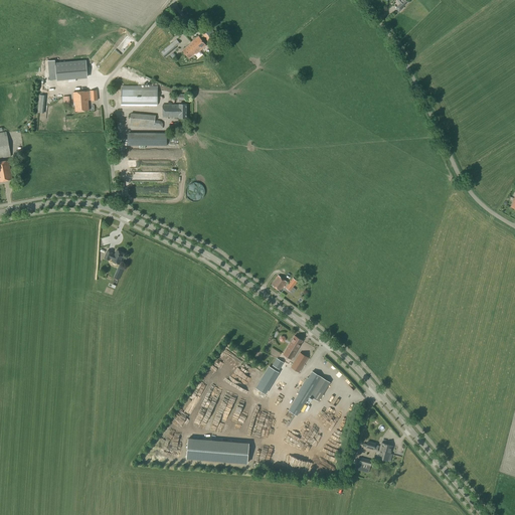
[(209,43),(217,36),(210,27),(201,34),(209,43)]
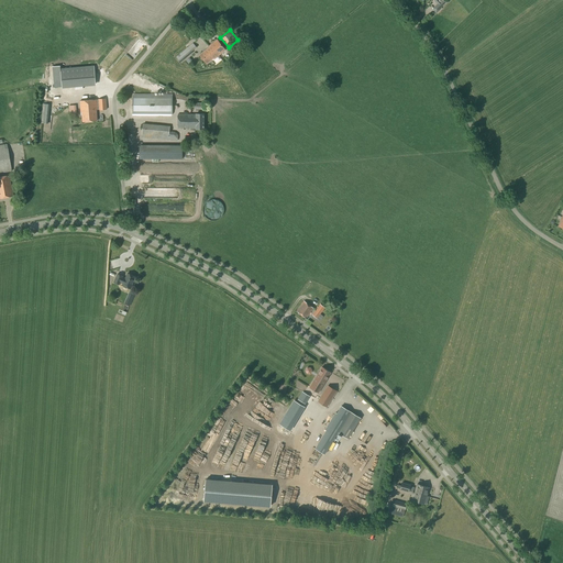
[(135,58),(146,44),(141,40),(130,54),(135,58)]
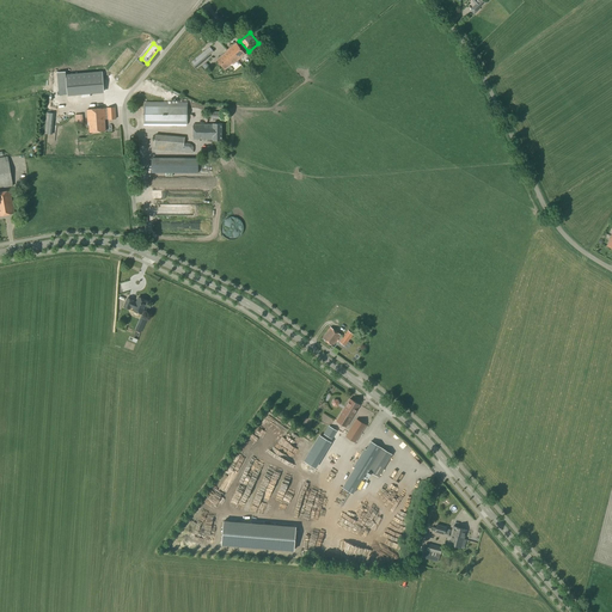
[(232,63),(232,65),(245,54),(236,43),(227,50),(227,51),(216,60),(225,69),(232,63)]
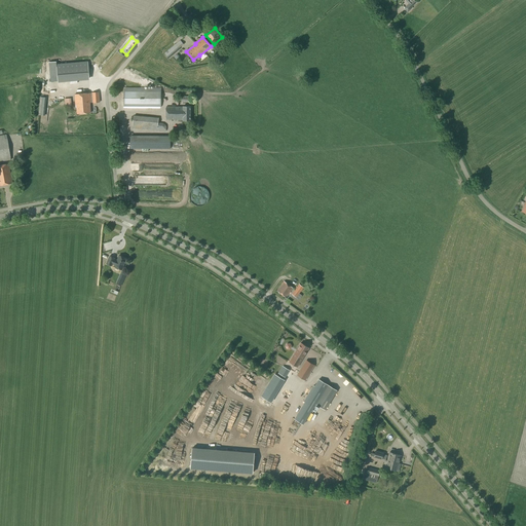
[(168,59),(181,48),(180,47),(183,44),(180,40),(163,53),(168,59)]
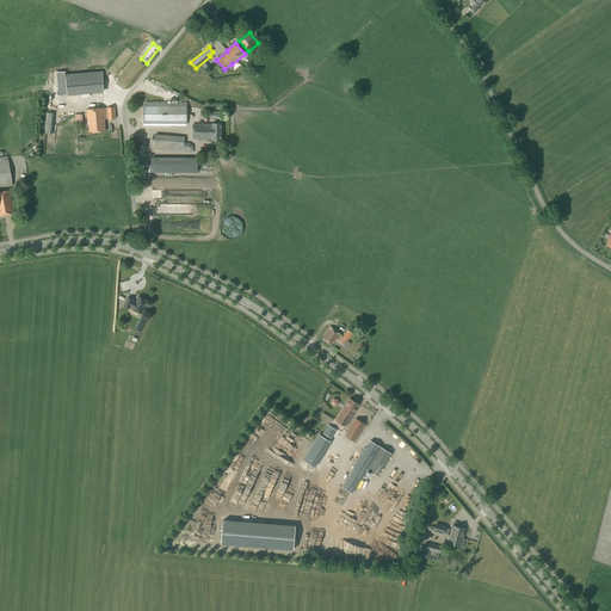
[(67,97),(104,93),(103,72),(66,75),(67,97)]
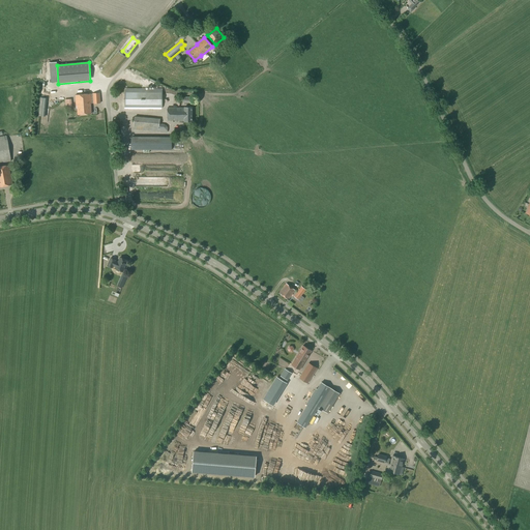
[(162,108),(162,90),(125,90),(125,108),(162,108)]
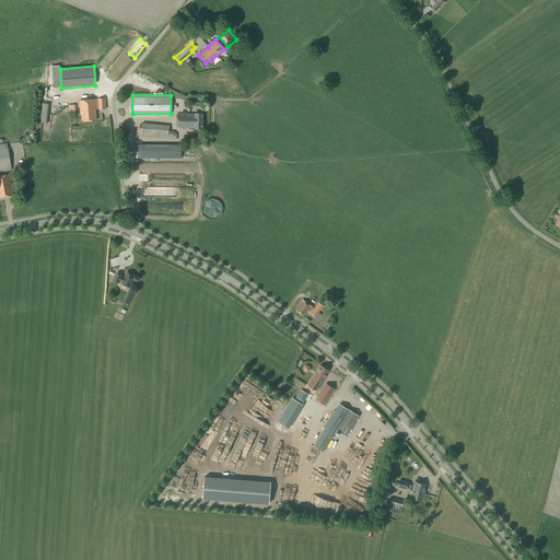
[(106,109),(105,97),(97,98),(95,98),(79,101),(80,112),(81,112),(82,121),(96,120),(95,109),(98,109),(106,109)]
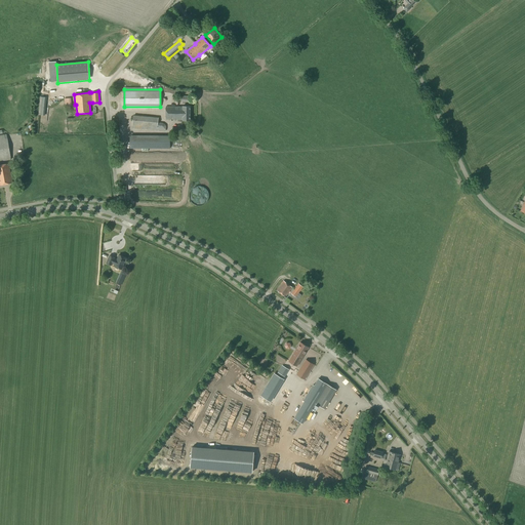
[(45,116),(46,97),(40,96),(38,115),(45,116)]
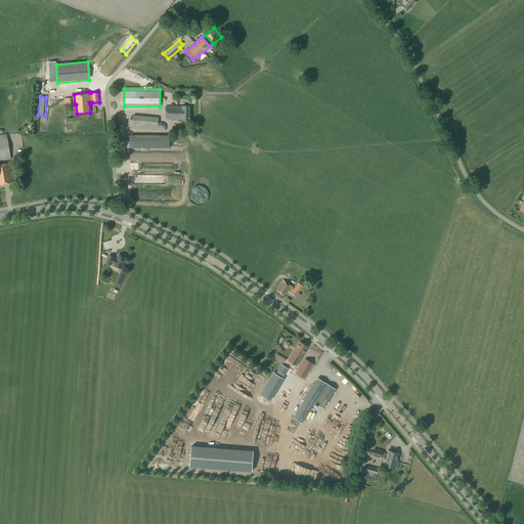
[(189,120),(189,105),(182,105),(182,106),(166,106),(166,120),(182,120),(189,120)]
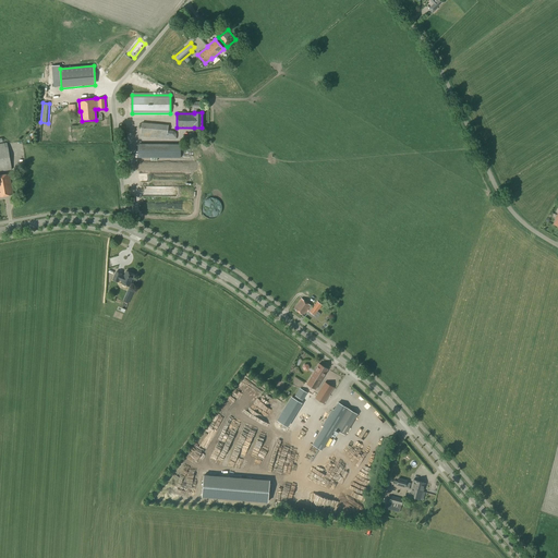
[(177,140),(177,134),(173,131),(168,131),(168,125),(142,122),(140,136),(166,138),(177,140)]
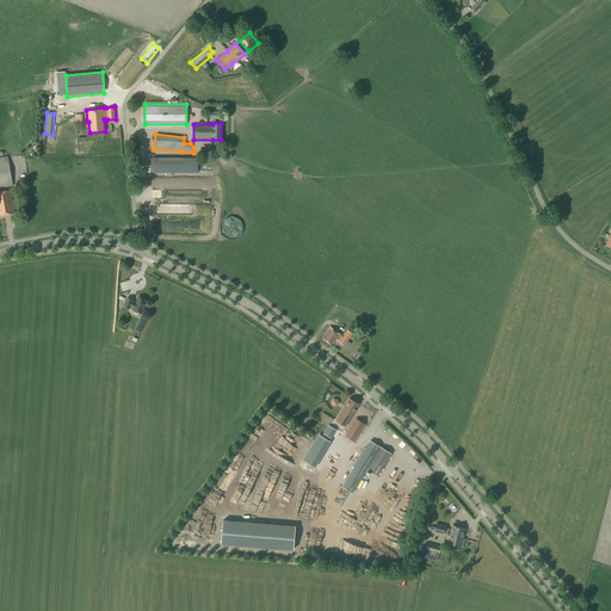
[(0,187),(13,186),(7,156),(0,156),(0,187)]
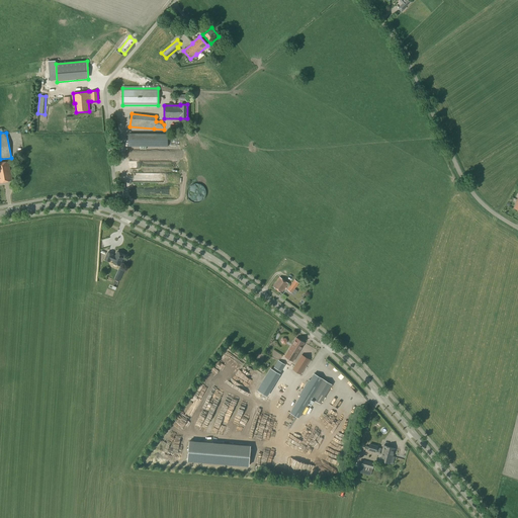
[(159,147),(159,138),(133,138),(133,147),(159,147)]
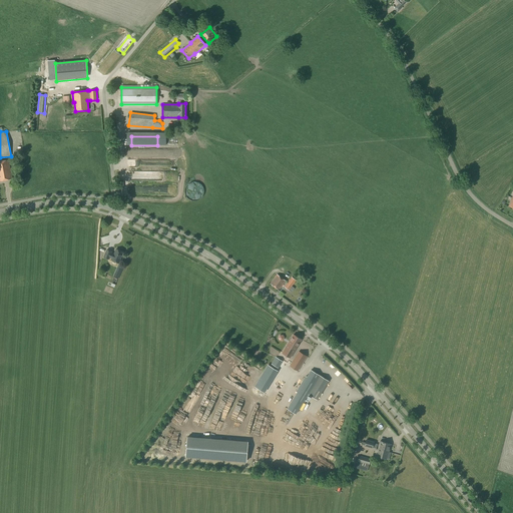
[(0,180),(12,178),(8,159),(0,160),(0,180)]
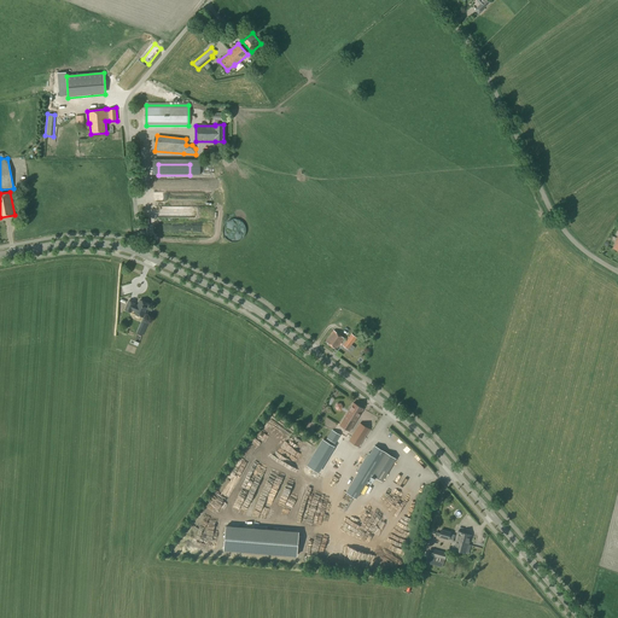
[(143,318),(149,304),(140,301),(138,305),(134,304),(134,303),(129,301),(124,310),(130,313),(132,310),(135,312),(134,313),(143,318)]
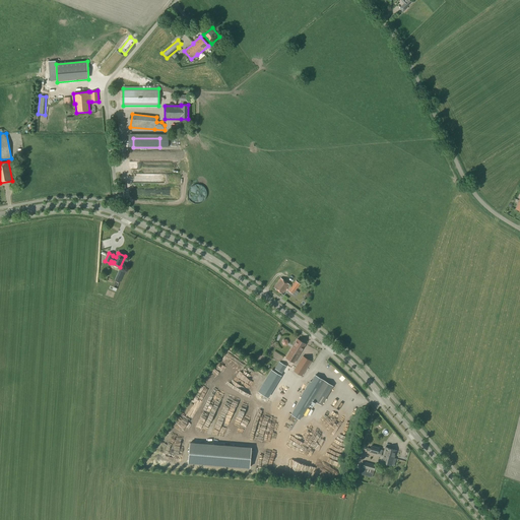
[(118,272),(115,281),(120,283),(124,274),(118,272)]
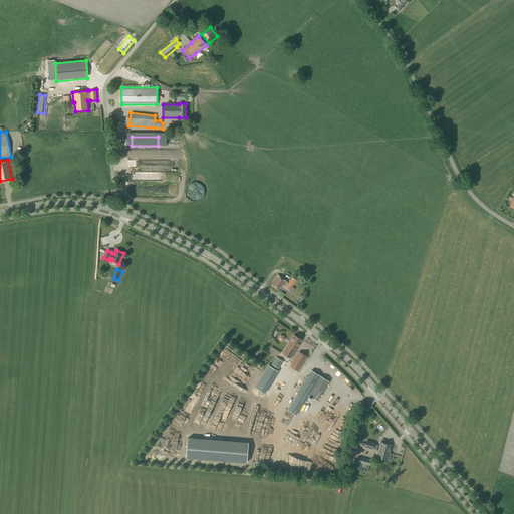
[(279,290),(286,281),(278,275),(271,284),(279,290)]
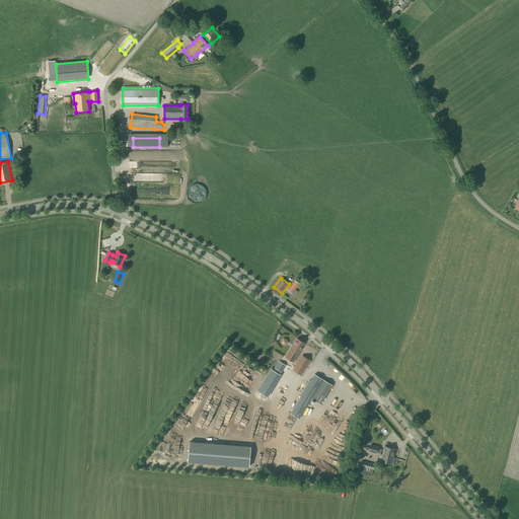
[(292,294),(300,284),(295,280),(287,290),(292,294)]
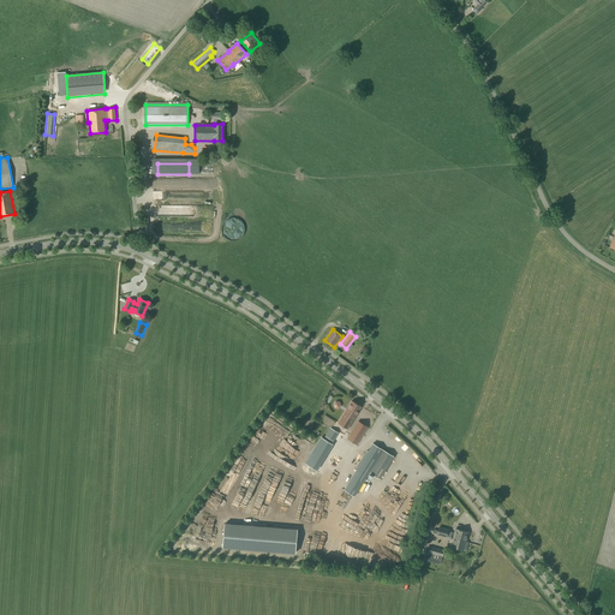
[(347,429),(362,407),(352,401),(338,423),(347,429)]
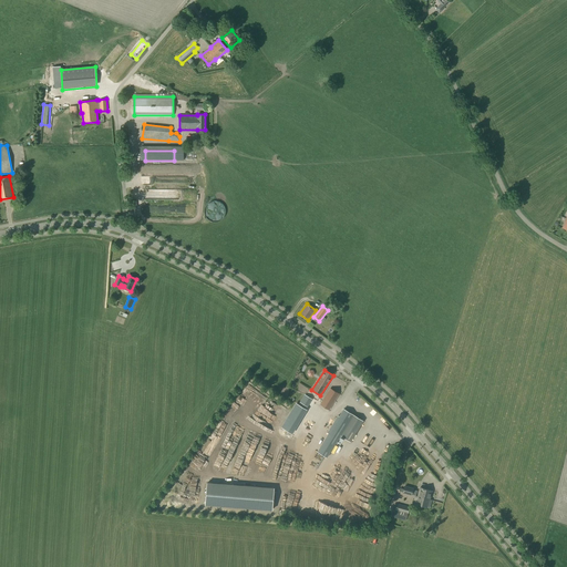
[(329,410),(339,394),(330,389),(320,404),(329,410)]
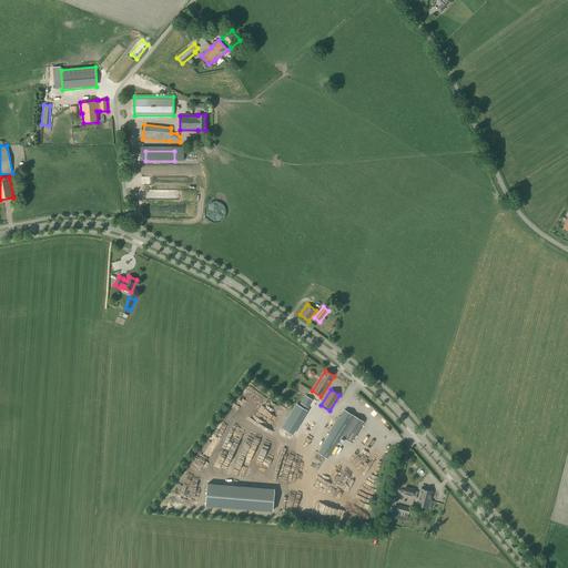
[(301,403),(306,406),(311,399),(305,395),(301,403)]
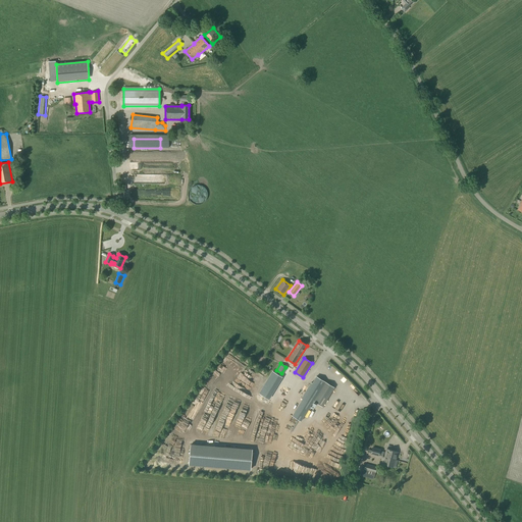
[(264,384),(273,389),(281,376),(272,371),(264,384)]
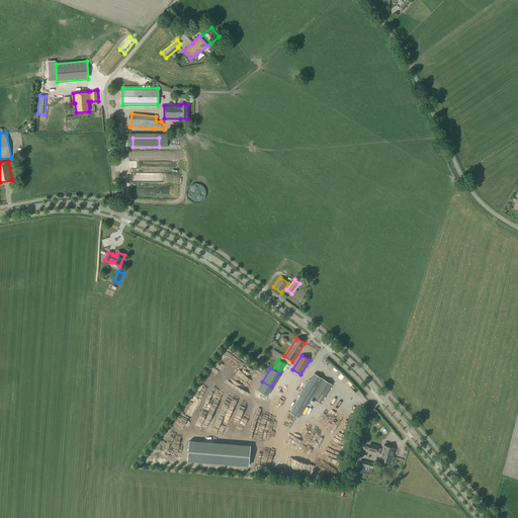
[(314,373),(289,413),(298,419),(311,398),(320,404),(332,384),(323,379),(314,373)]
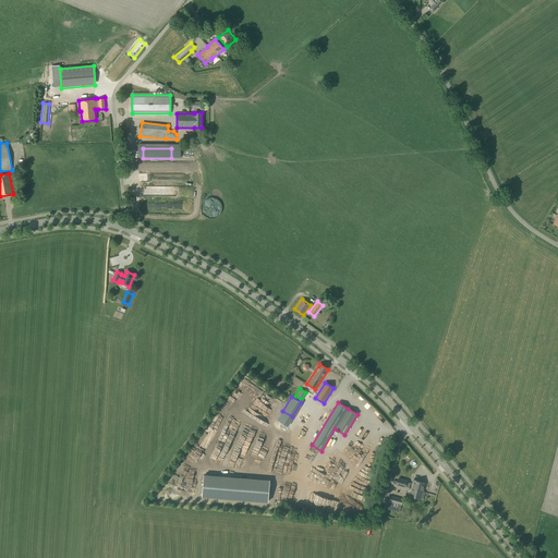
[(356,436),(362,439),(368,432),(363,428),(356,436)]
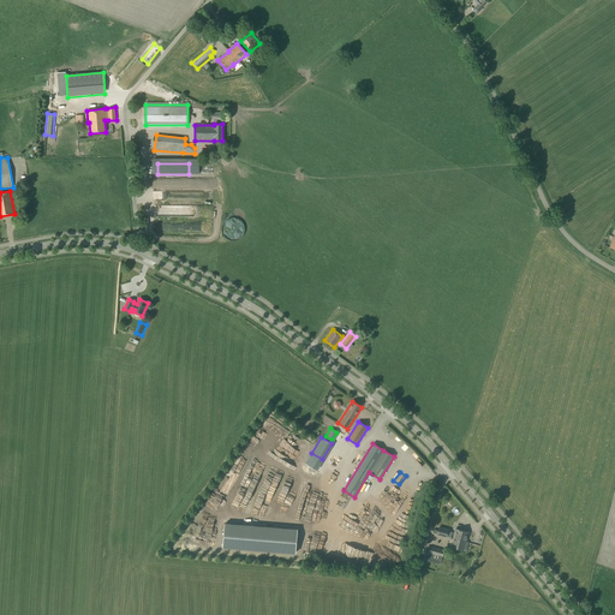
[(369,505),(356,513),(359,518),(365,514),(363,512),(371,507),(370,506),(375,503),(372,500),(368,503),(369,505)]
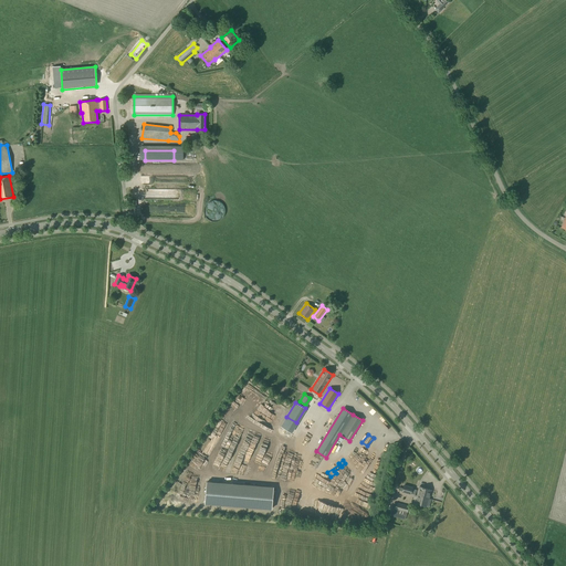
[(289,492),(296,494),(299,485),(300,486),(302,475),(296,474),(295,480),(292,479),(290,484),(291,484),(289,492)]
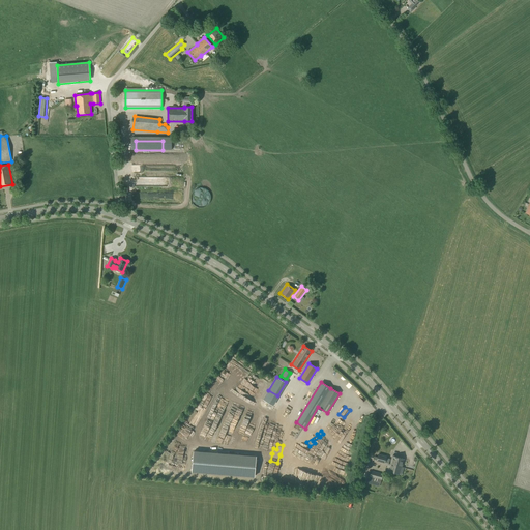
[(322,465),(330,450),(322,446),(319,451),(316,449),(312,455),(311,454),(308,458),(322,465)]
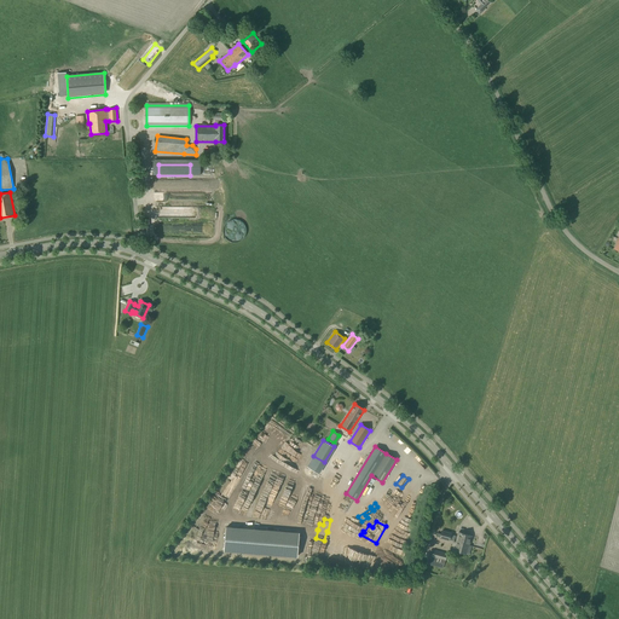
[(224,551),(298,557),(300,532),(226,527),(224,551)]
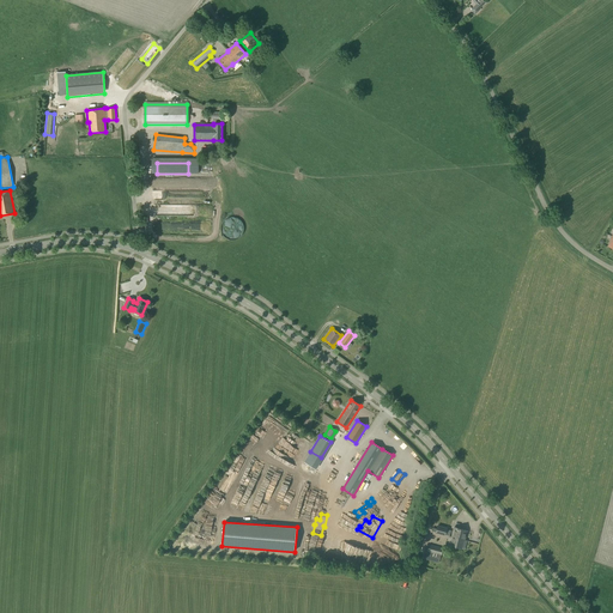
[(465,550),(467,541),(465,540),(467,530),(454,527),(449,545),(465,550)]
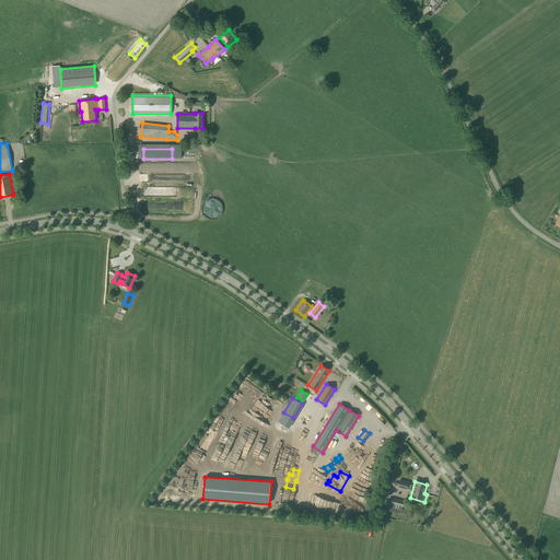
[(362,500),(364,491),(353,489),(351,497),(362,500)]
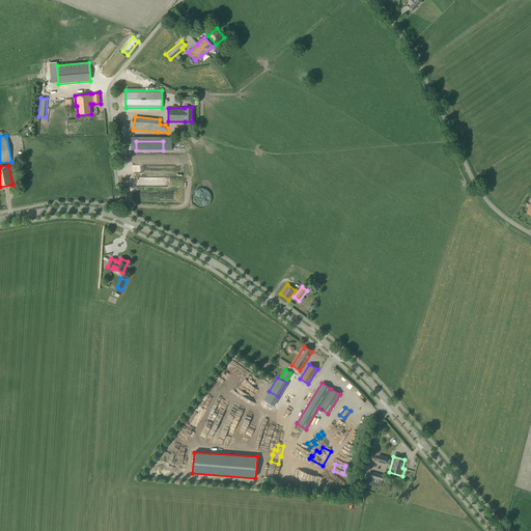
[(381,485),(384,475),(371,472),(368,482),(381,485)]
